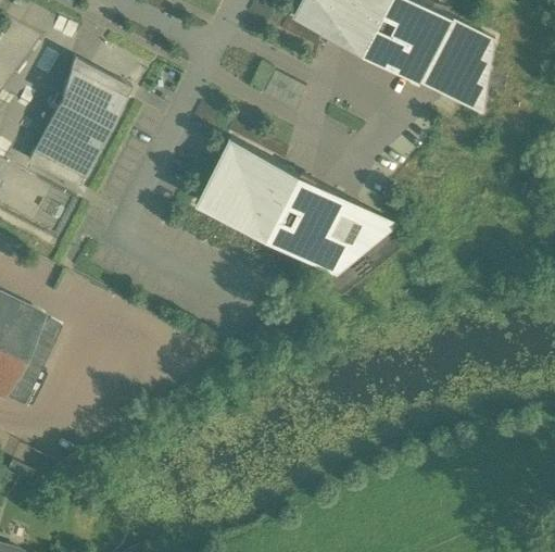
[(414,0),(301,0),(292,19),(331,39),(479,116),(491,40),(414,0)]
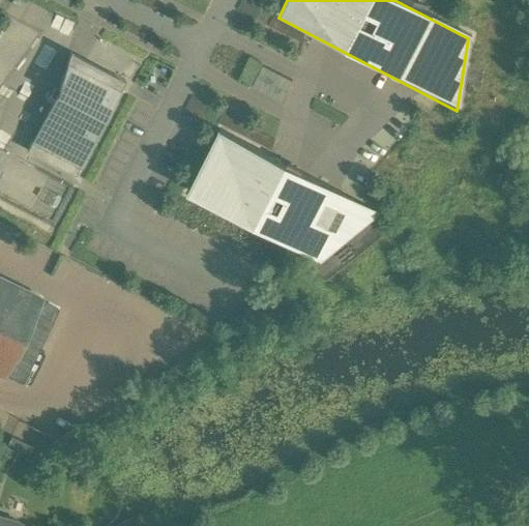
[(21,4),(13,1),(10,7),(18,11),(21,4)]
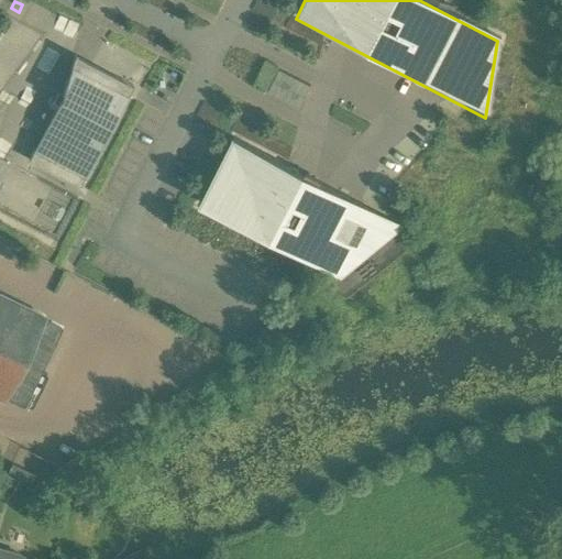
[(62,123),(51,118),(28,164),(78,190),(131,89),(90,68),(62,123)]
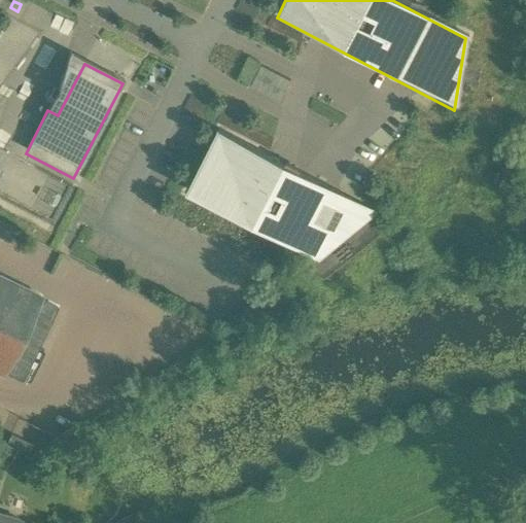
[(281,166),(268,159),(217,133),(185,194),(321,264),(374,213),(281,166)]
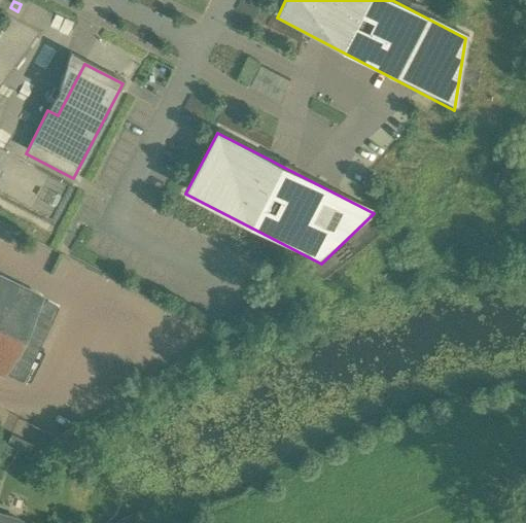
[(0,381),(4,383),(5,380),(22,387),(38,354),(36,353),(41,342),(43,343),(60,310),(43,302),(44,299),(0,276),(0,381)]
